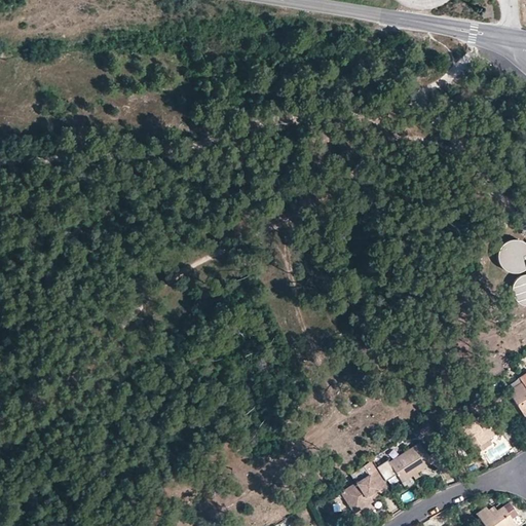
[(525,270),(525,274),(522,276),(517,280),(514,288),(514,295),(517,301),(523,305),(525,305),(525,243),(522,241),(516,240),(509,242),(503,247),(500,252),(499,258),(501,265),(504,270),(511,273),(517,274),(523,272),(525,270)]
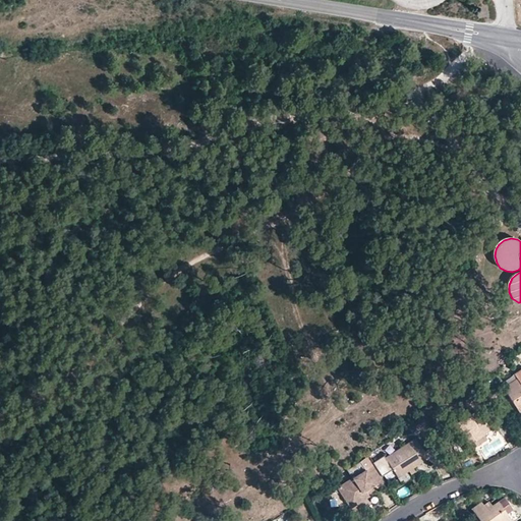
[(517,381),(508,387),(516,399),(512,401),(519,412),(520,410),(520,373),(515,378),(517,381)]
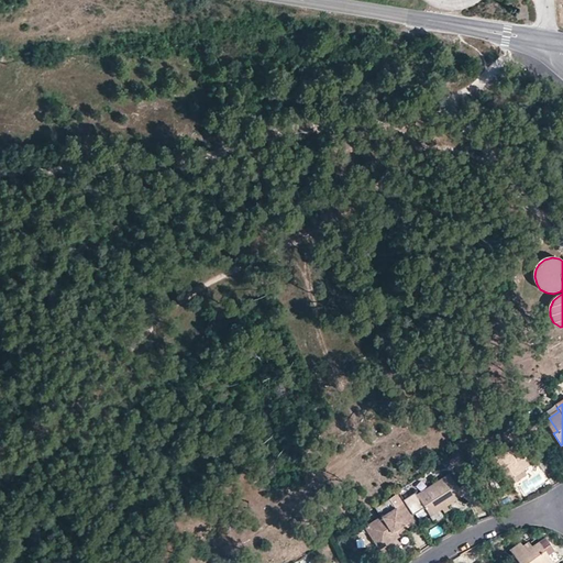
[(558,431),(549,418),(545,420),(553,433),(558,431)]
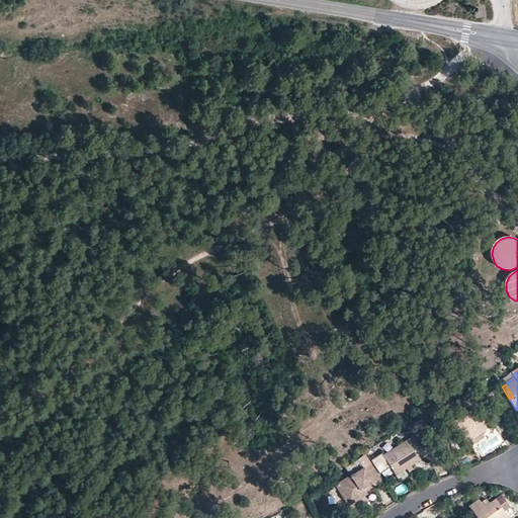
[(420,449),(412,436),(380,457),(391,475),(422,453),(427,460),(433,456),(426,444),(420,449)]
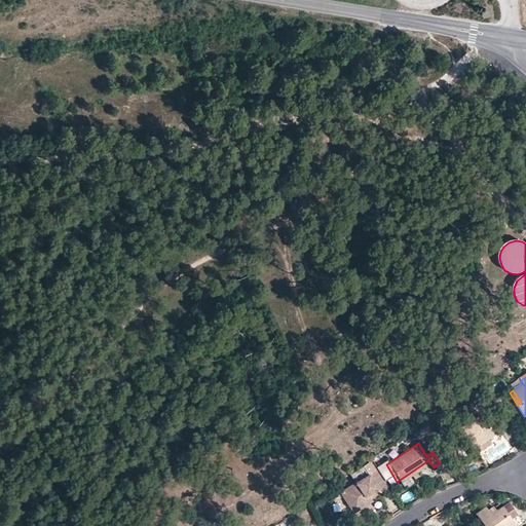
[(388,489),(378,471),(339,493),(352,515),(364,508),(362,505),(366,502),(365,500),(369,498),(370,500),(388,489)]
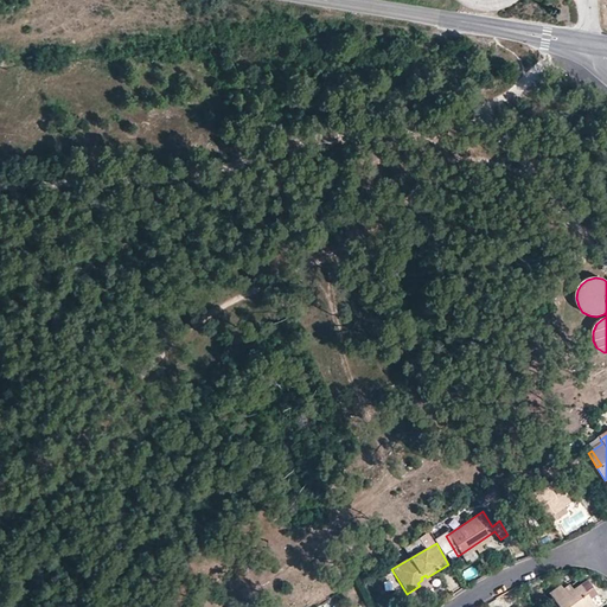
[(422,580),(417,583),(420,586),(429,580),(427,577),(426,575),(421,577),(422,580)]
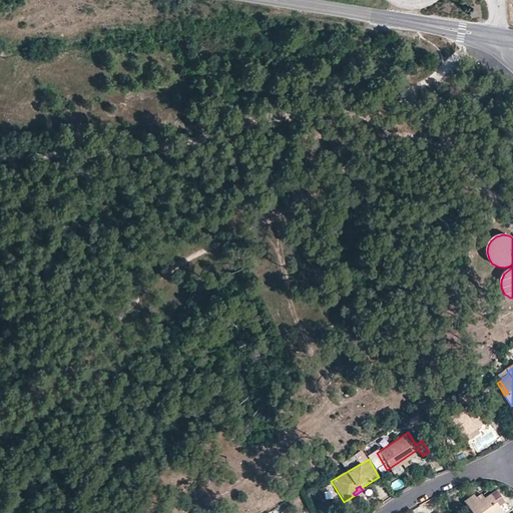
[(497,489),(485,498),(489,504),(495,500),(504,512),(508,512),(512,509),(512,508),(508,501),(506,502),(497,489)]
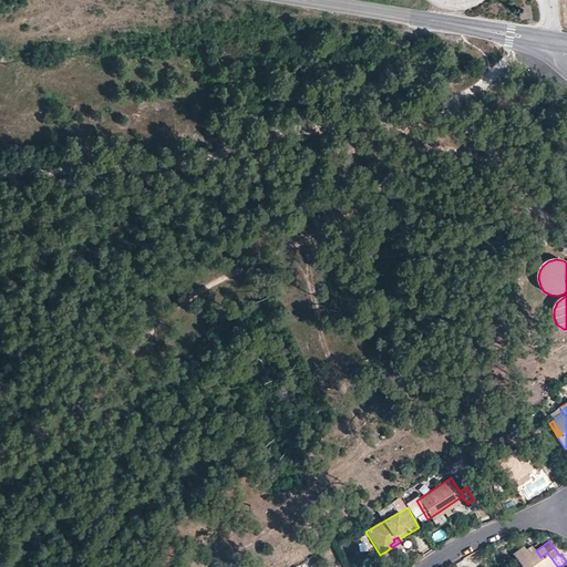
[(523,566),(555,566),(557,566),(547,553),(540,557),(536,550),(533,546),(527,549),(525,546),(514,554),(523,566)]
